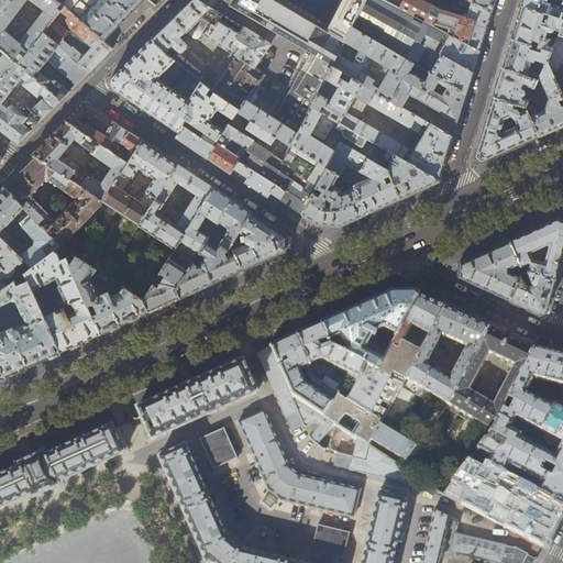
[(0,0),(0,48),(15,63),(18,65),(43,33),(54,20),(56,17),(64,7),(55,0),(0,0)]
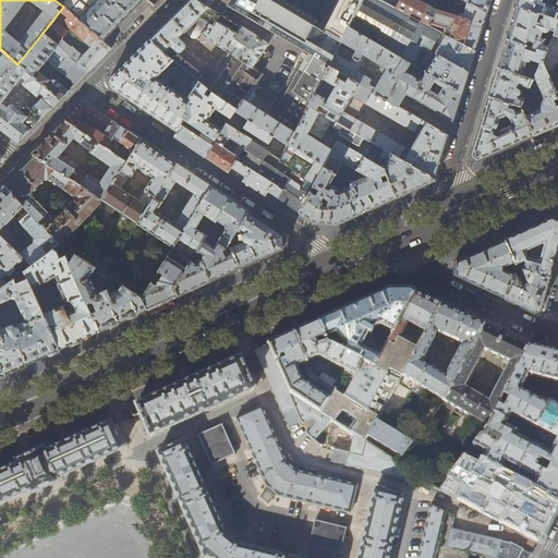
[(121,22),(141,0),(55,0),(63,7),(101,40),(121,22)]
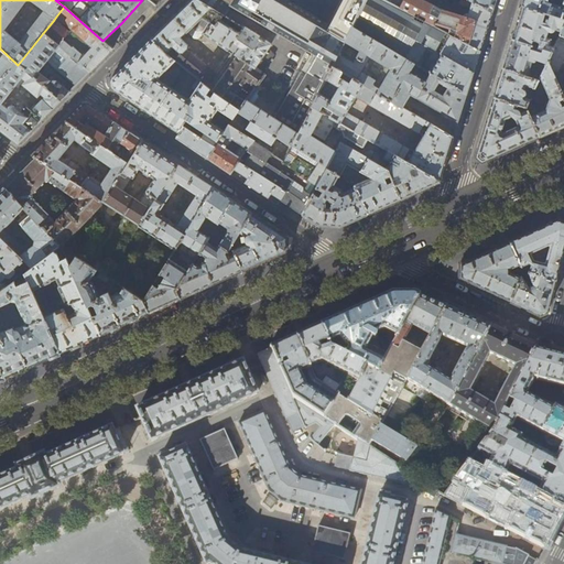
[(242,28),(224,15),(197,0),(190,0),(172,19),(152,39),(165,54),(174,61),(196,78),(228,102),(228,104),(238,111),(247,100),(251,93),(263,75),(255,68),(235,55),(239,49),(232,44),(242,28)]
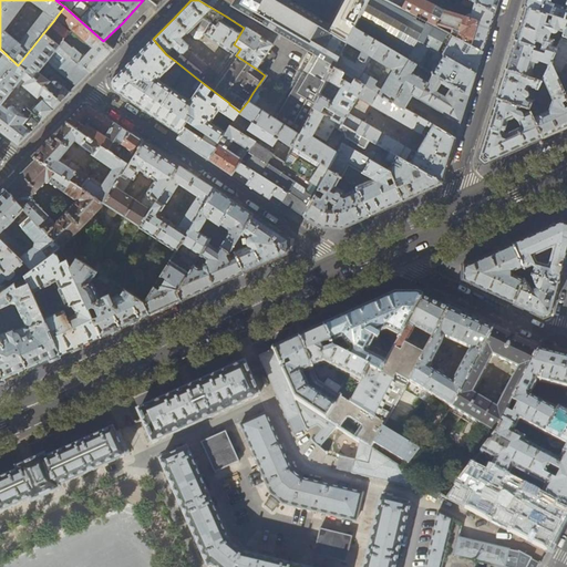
[(450,40),(442,54),(475,73),(478,65),(482,51),(402,9),(385,0),(348,0),(334,27),(289,0),(198,0),(225,16),(232,4),(313,53),(277,120),(248,101),(239,112),(230,124),(255,142),(285,161),(292,147),(312,107),(333,68),(354,28),(408,59),(415,45),(422,44),(431,49),(435,51),(437,52),(445,38),(450,40)]
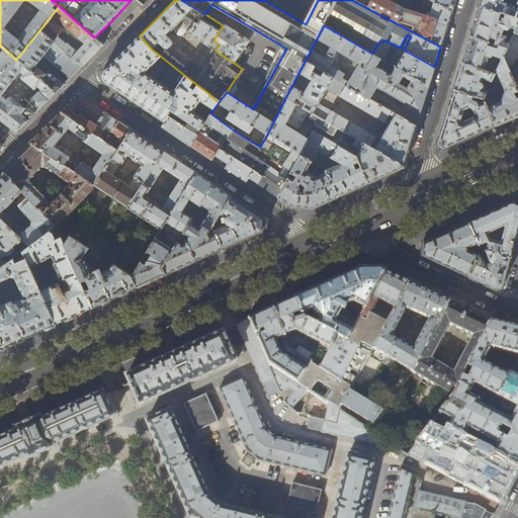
[(430,0),(435,3),(451,11),(454,0),(352,0),(367,8),(370,0),(430,0)]
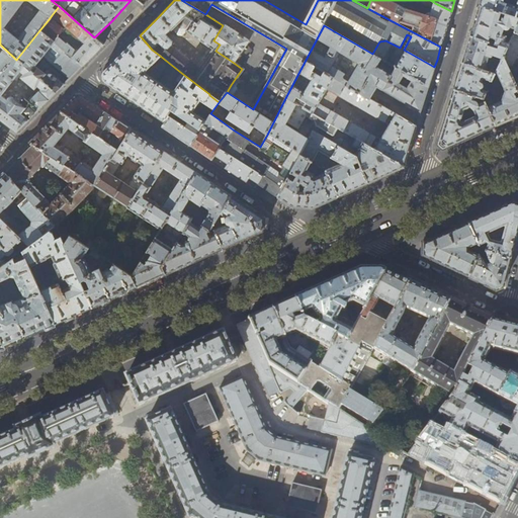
[(446,28),(451,11),(435,3),(434,6),(430,16),(406,9),(387,0),(370,0),(367,8),(440,47),(446,28)]
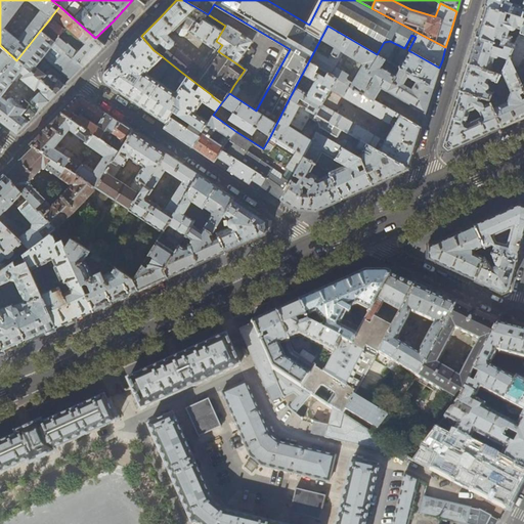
[(487,0),(485,6),(523,17),(523,0),(522,0),(521,6),(509,2),(509,0),(487,0)]
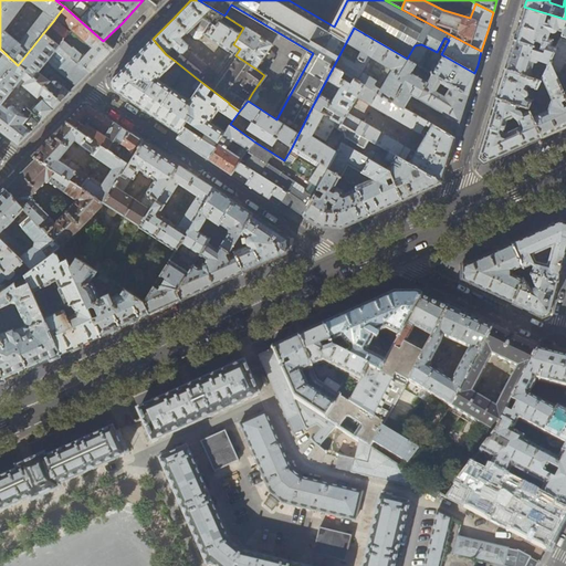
[(113,50),(103,41),(64,7),(56,17),(93,49),(84,58),(73,49),(72,50),(62,41),(69,32),(54,20),(43,33),(79,63),(90,73),(93,69),(113,50)]
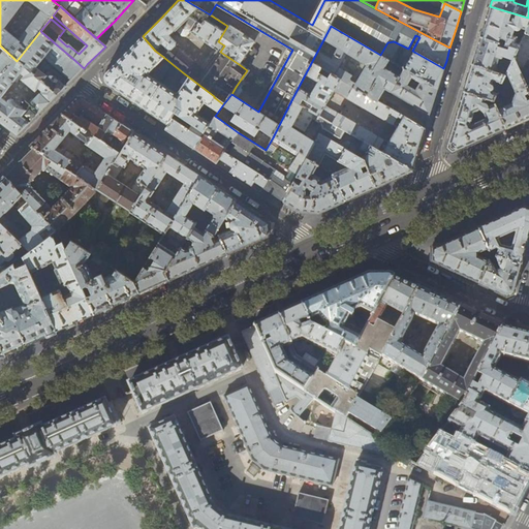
[(486,22),(480,37),(518,49),(520,44),(515,42),(517,36),(511,35),(514,30),(515,30),(517,30),(519,30),(520,28),(526,29),(528,23),(528,18),(490,6),(486,22)]
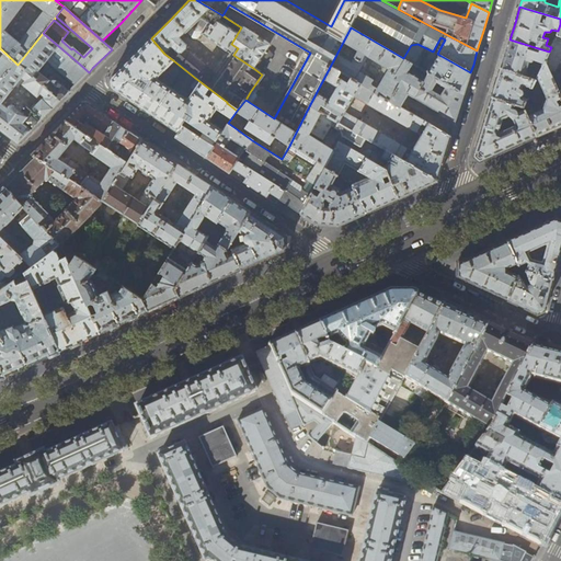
[(242,27),(241,27),(231,44),(238,48),(233,55),(253,68),(270,44),(242,27)]
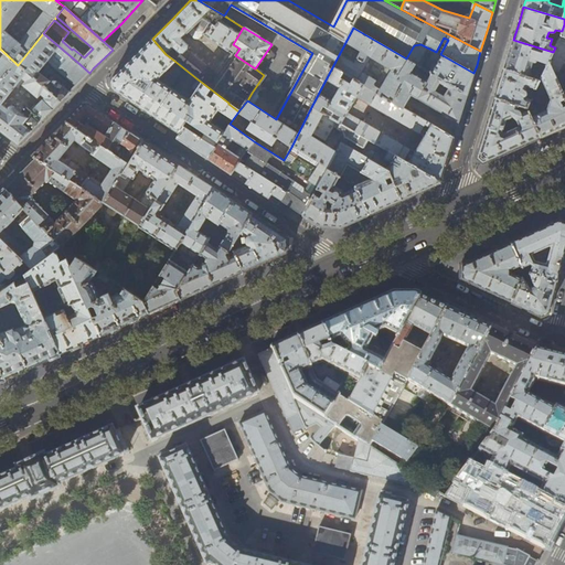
[(461,114),(467,95),(432,74),(419,66),(406,59),(353,28),(332,67),(403,108),(411,95),(444,114),(443,116),(452,121),(454,119),(458,123),(461,114)]
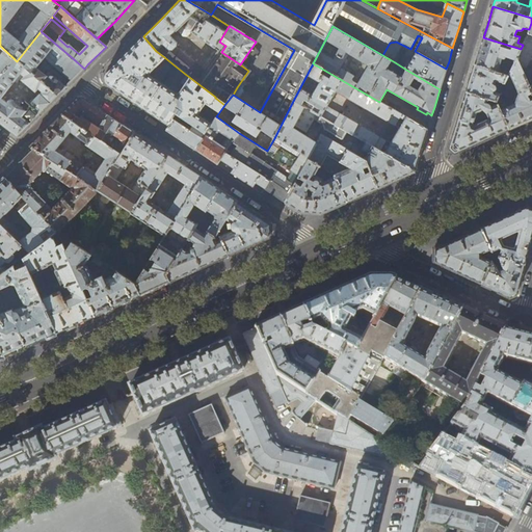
[(71,81),(84,69),(74,59),(41,31),(17,61),(57,96),(64,87),(48,73),(46,76),(36,69),(45,58),(71,81)]
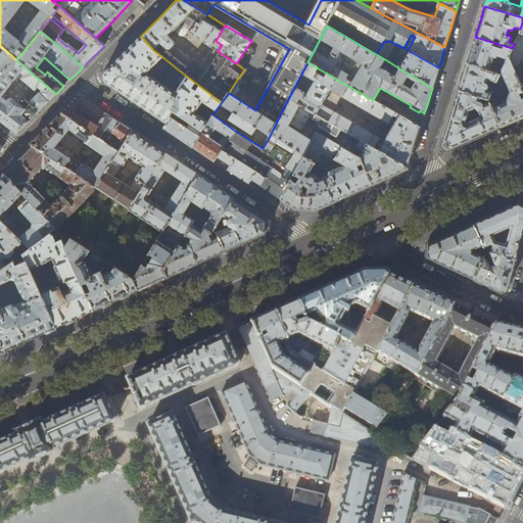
[(103,74),(104,82),(138,104),(155,115),(167,123),(171,117),(198,135),(212,114),(221,103),(211,96),(211,95),(182,73),(177,82),(181,84),(176,93),(173,92),(175,87),(169,84),(168,88),(145,75),(161,56),(153,50),(141,36),(130,47),(103,74)]
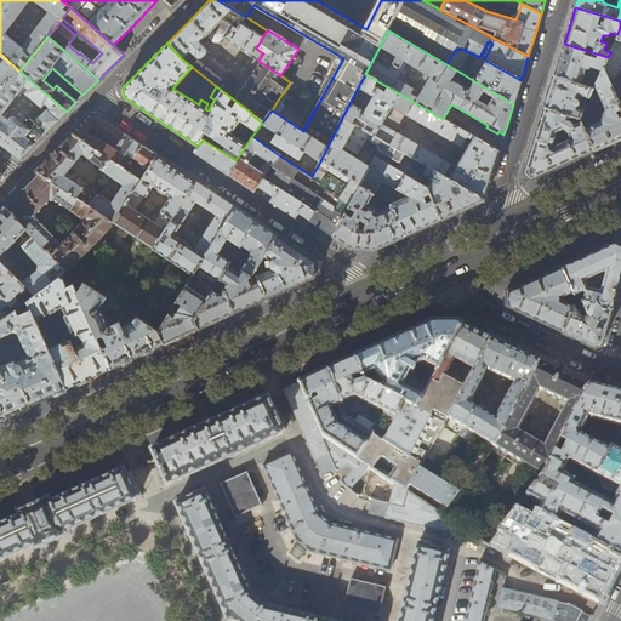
[(559,61),(554,77),(581,85),(587,66),(593,68),(587,86),(592,89),(594,85),(603,68),(608,57),(564,44),(559,61)]
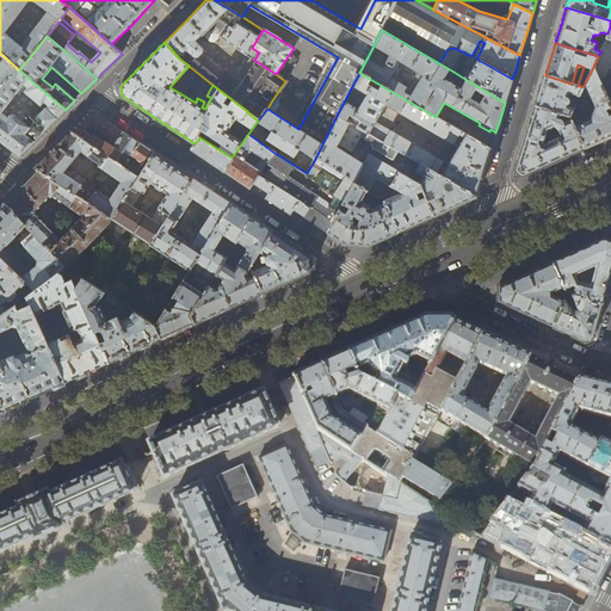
[(454,72),(464,53),(455,48),(448,49),(439,63),(454,72)]
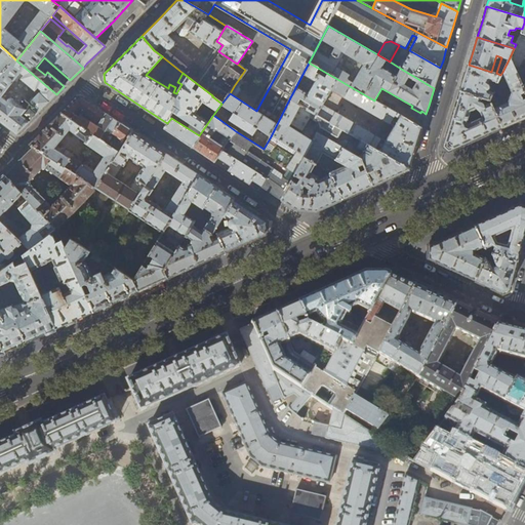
[(0,75),(14,58),(0,45),(0,75)]
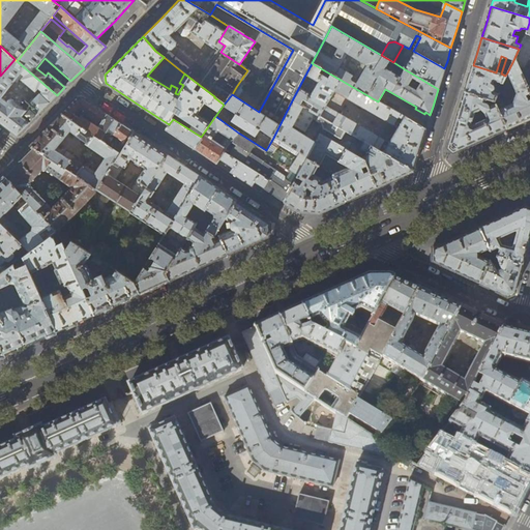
[(440,83),(444,68),(413,51),(409,49),(407,48),(403,55),(410,58),(405,69),(438,89),(439,87),(440,83)]
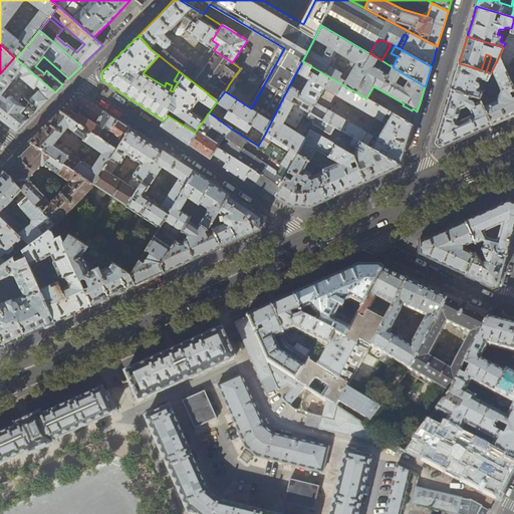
[(502,119),(513,114),(513,89),(511,84),(504,67),(499,56),(492,70),(501,90),(497,100),(490,103),(482,91),(479,97),(480,100),(491,124),(502,119)]
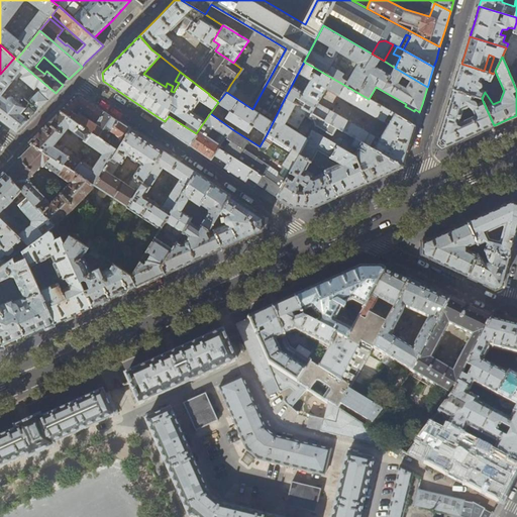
[(0,74),(0,119),(1,120),(15,131),(17,131),(38,109),(39,108),(56,93),(16,60),(14,58),(0,74)]
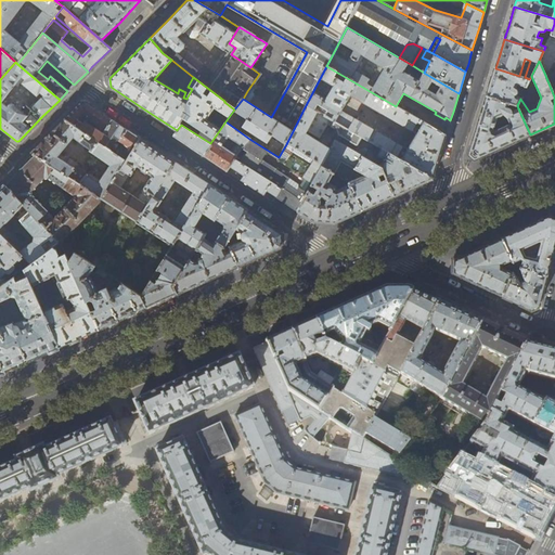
[(269,62),(259,74),(247,91),(263,101),(283,71),(269,62)]
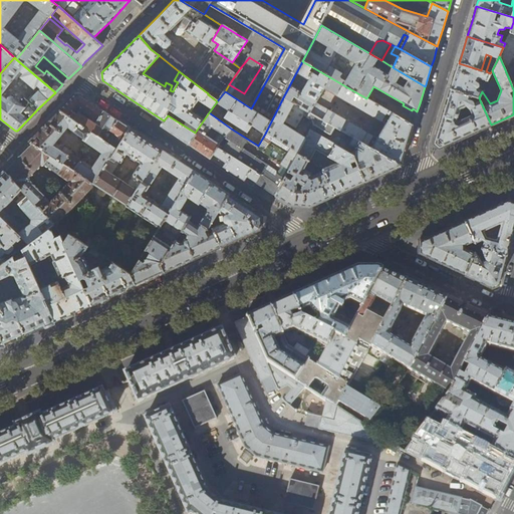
[(334,126),(359,142),(401,166),(408,143),(413,124),(392,113),(366,98),(302,61),(283,97),(334,126)]
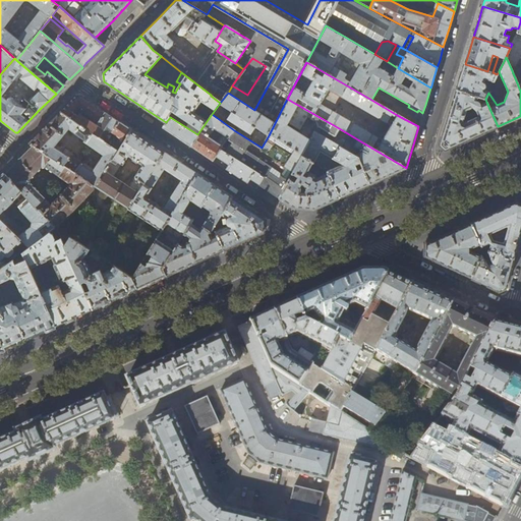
[(461,76),(456,90),(477,97),(485,99),(488,93),(488,92),(484,90),(485,89),(486,88),(486,85),(485,83),(483,82),(484,78),(494,81),(497,74),(493,72),(487,71),(465,64),(461,76)]
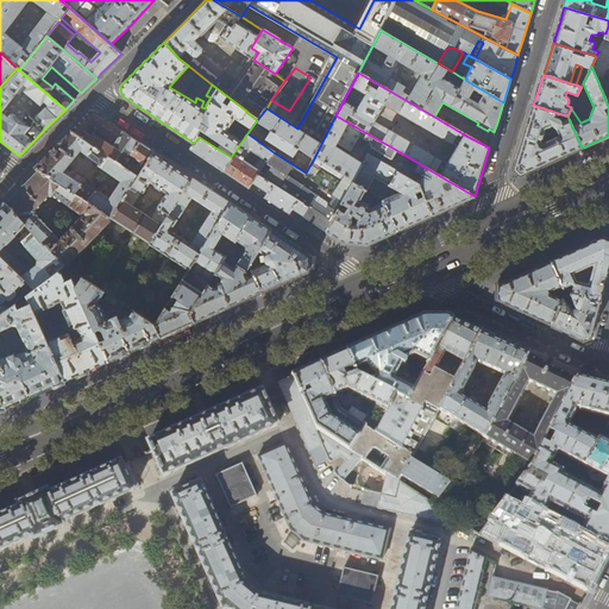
[(525,133),(513,170),(520,176),(546,164),(582,148),(569,119),(562,123),(560,120),(559,119),(557,118),(558,113),(533,105),(525,133)]
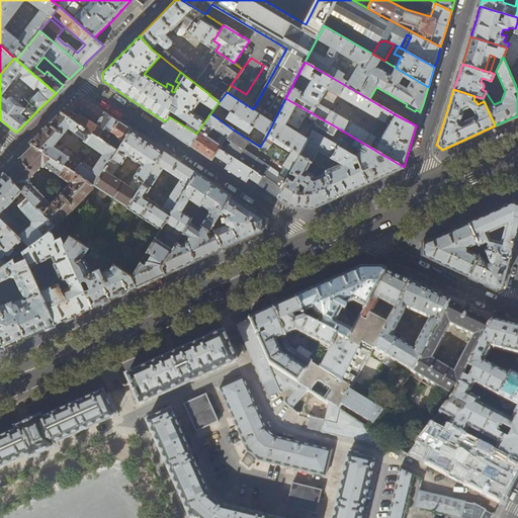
[(118,121),(114,119),(104,112),(80,95),(63,113),(105,142),(118,121)]
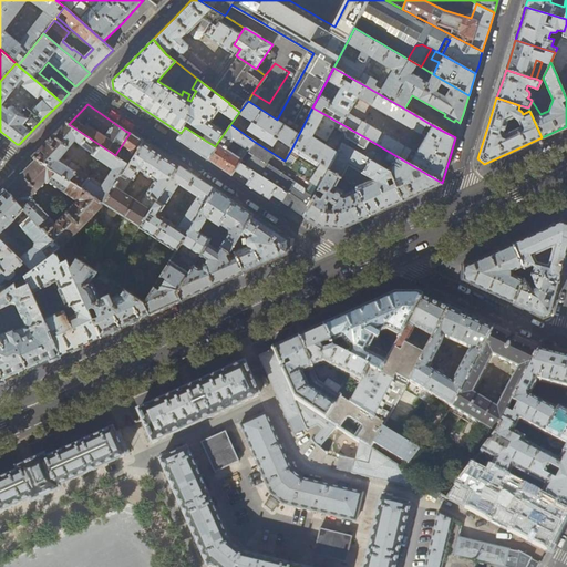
[(364,148),(369,140),(312,107),(292,147),(329,169),(337,154),(310,138),(313,133),(327,140),(334,127),(344,133),(346,137),(364,148)]
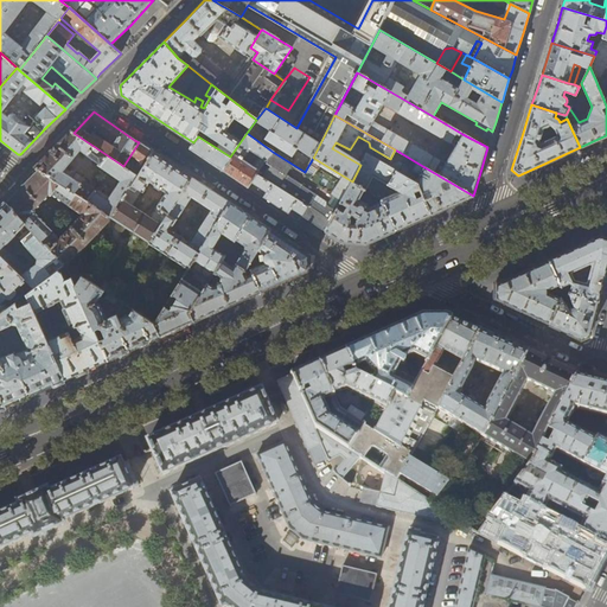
[(74,133),(70,131),(51,151),(33,167),(37,170),(110,217),(138,176),(123,166),(74,133)]
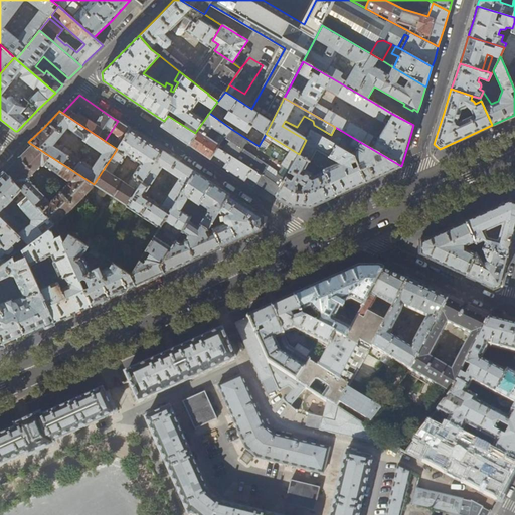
[(195,133),(196,134),(189,145),(199,151),(210,159),(218,148),(218,147),(220,145),(231,129),(209,113),(195,133)]
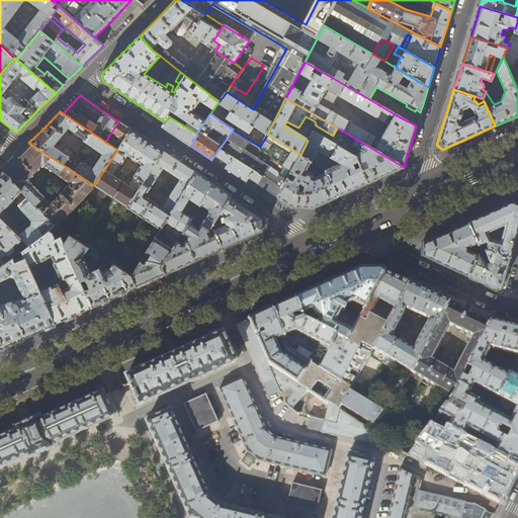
[(179,138),(190,146),(197,135),(196,134),(169,116),(165,121),(162,126),(179,138)]
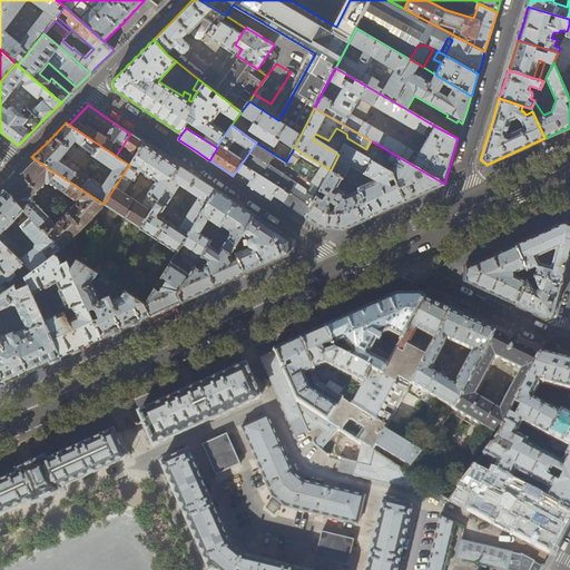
[(136,137),(130,134),(116,156),(129,165),(144,143),(136,137)]
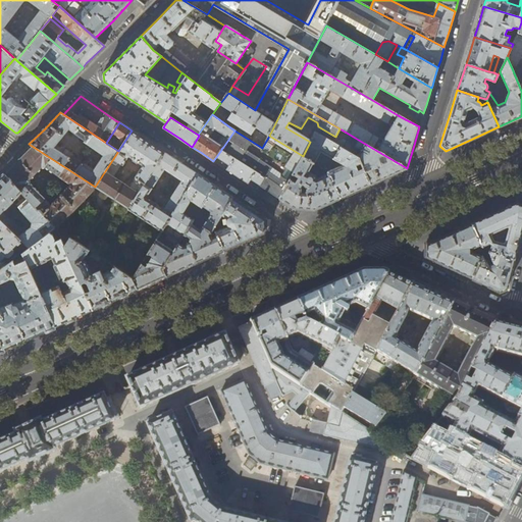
[(95,188),(128,209),(164,153),(147,141),(132,131),(118,151),(95,187),(95,188)]
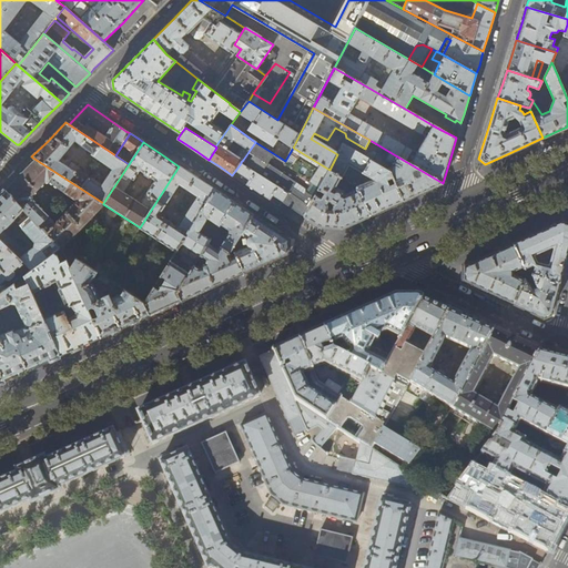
[(291,206),(304,215),(330,170),(293,148),(285,161),(255,142),(243,160),(241,162),(241,163),(287,194),(283,201),(291,206)]
